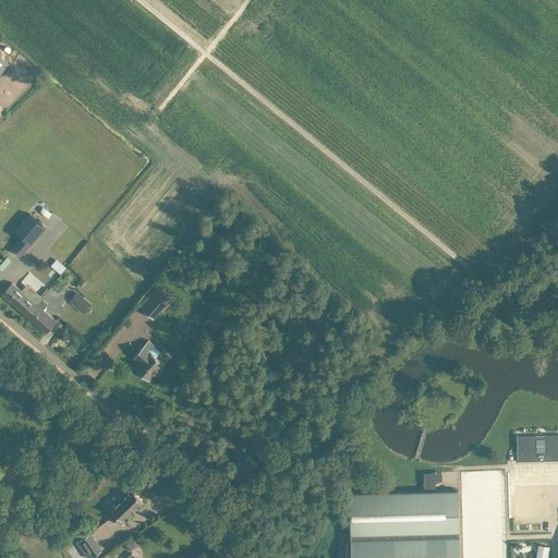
[(0,53),(0,74),(10,62),(0,53)]
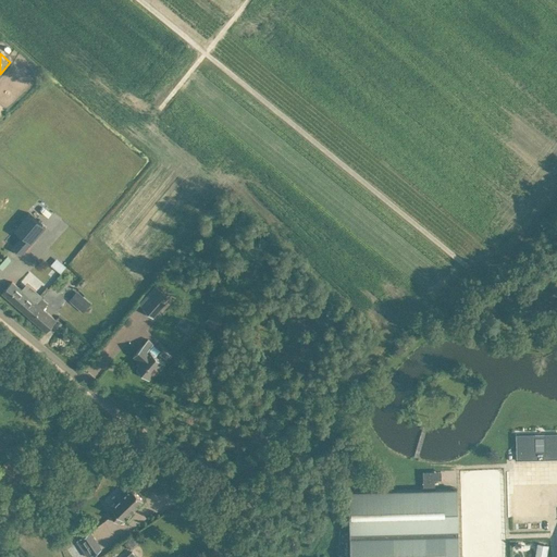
[(21,255),(46,226),(29,212),(15,229),(23,236),(13,247),(21,255)]
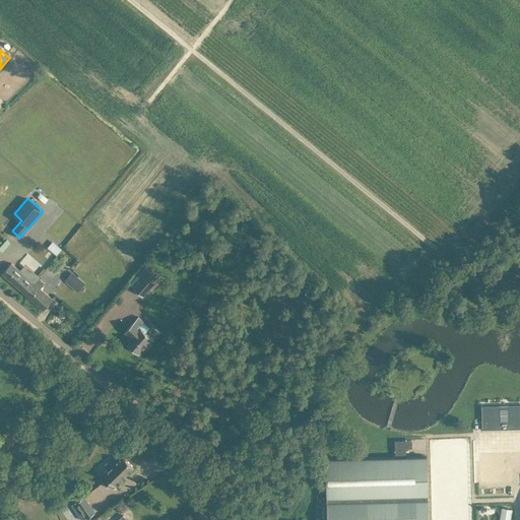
[(0,245),(5,248),(12,239),(8,235),(0,245)]
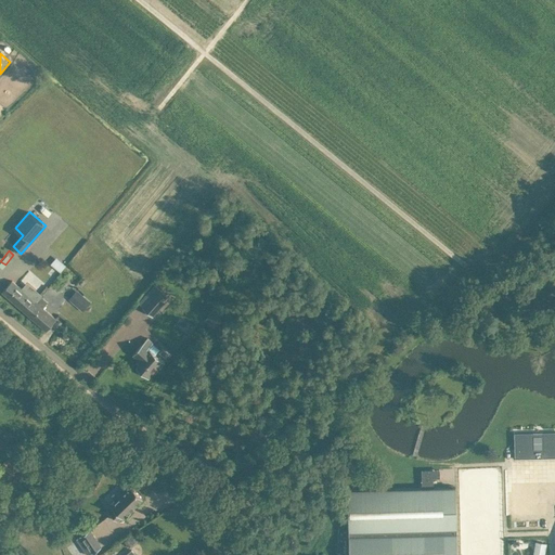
[(60,271),(66,265),(56,256),(50,262),(60,271)]
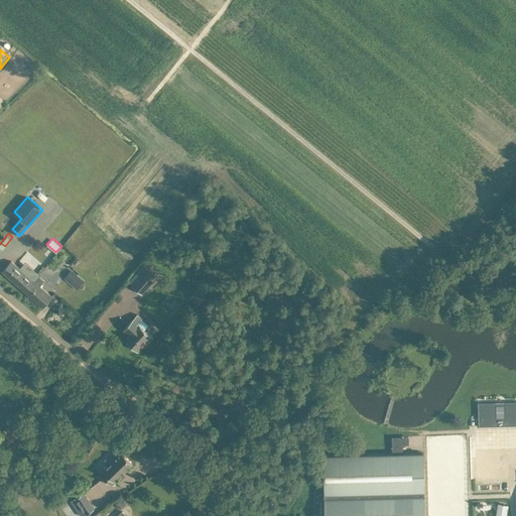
[(32,279),(36,274),(30,269),(26,274),(11,260),(2,271),(24,290),(33,280),(32,279)]
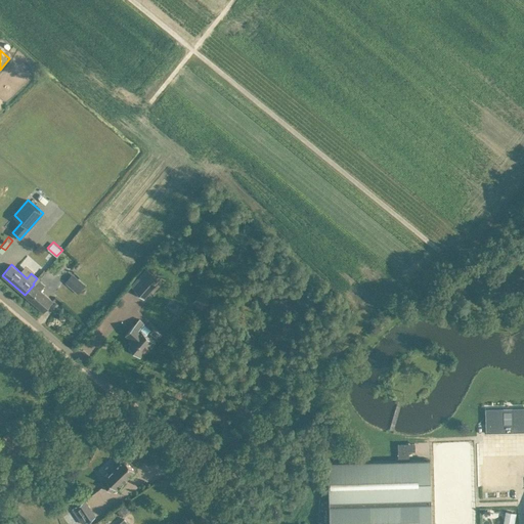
[(135,289),(134,290),(144,298),(160,279),(151,271),(135,290),(135,289)]
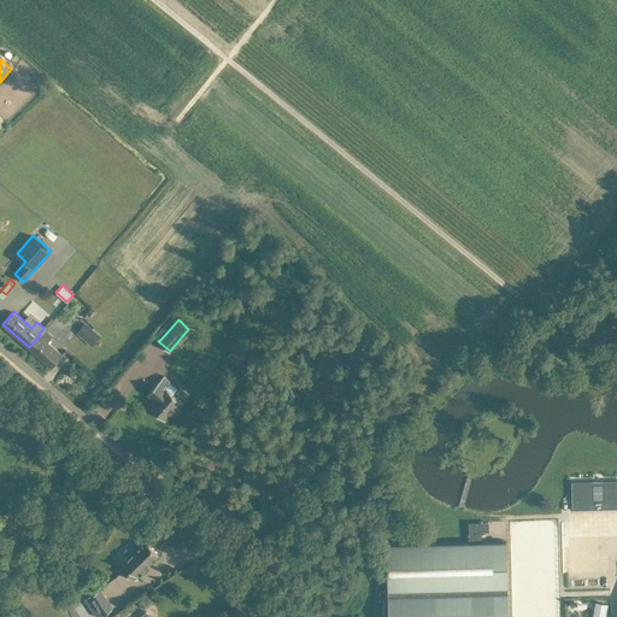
[(40,335),(29,347),(52,368),(63,354),(48,341),(53,336),(43,328),(39,334),(40,335)]
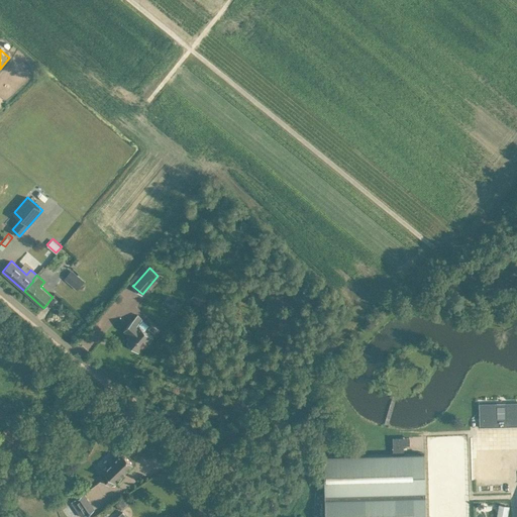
[(77,290),(82,285),(77,280),(72,285),(77,290)]
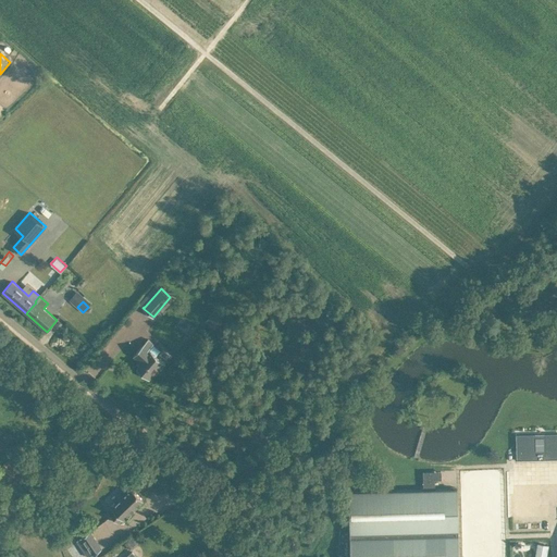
[(148,338),(134,355),(139,360),(140,360),(141,361),(137,368),(149,379),(155,372),(157,373),(165,363),(157,355),(161,350),(153,344),(148,338)]
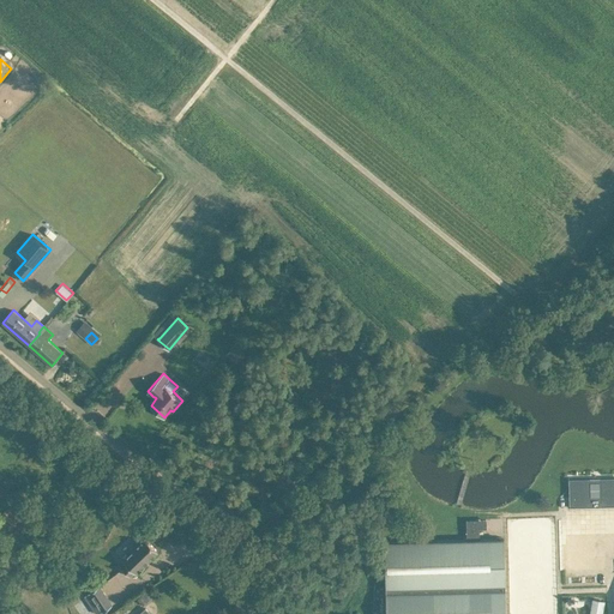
[(570,506),(569,506),(569,507),(613,505),(613,477),(601,479),(601,501),(590,501),(589,479),(570,480),(570,506)]
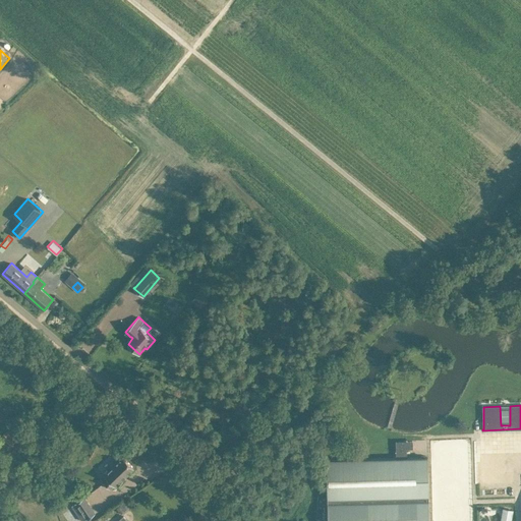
[(407,442),(396,443),(396,459),(407,459),(407,442)]
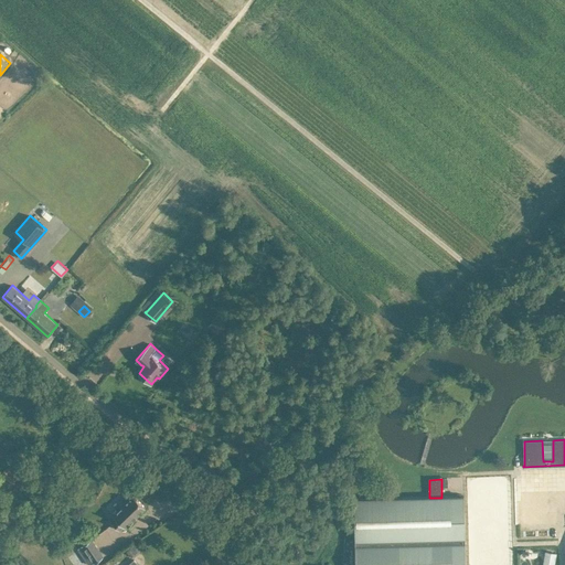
[(113,523),(119,530),(124,525),(125,526),(126,525),(127,526),(134,521),(132,520),(146,507),(130,491),(123,499),(126,502),(114,514),(117,519),(113,523)]
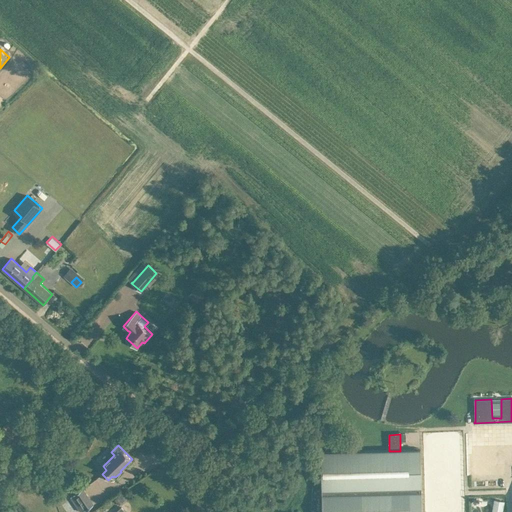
[(322,511),(422,511),(420,451),(321,453),(322,511)]
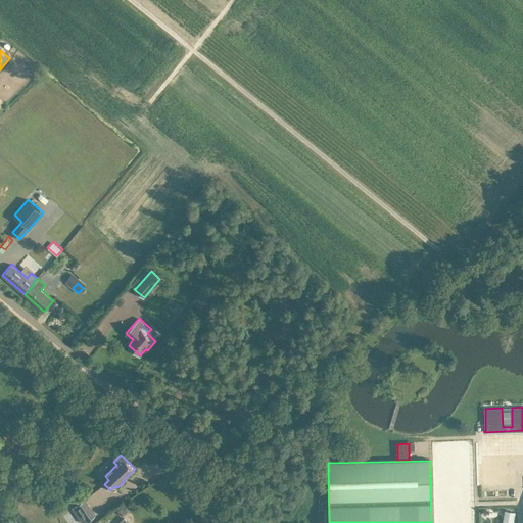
[(85,497),(72,507),(83,522),(95,514),(85,497)]
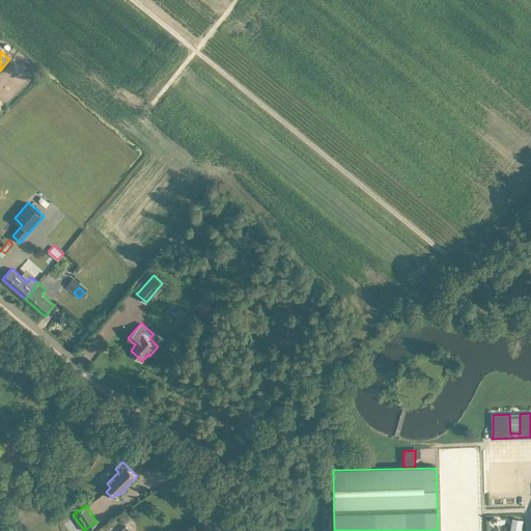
[(124,525),(134,516),(129,510),(119,519),(124,525)]
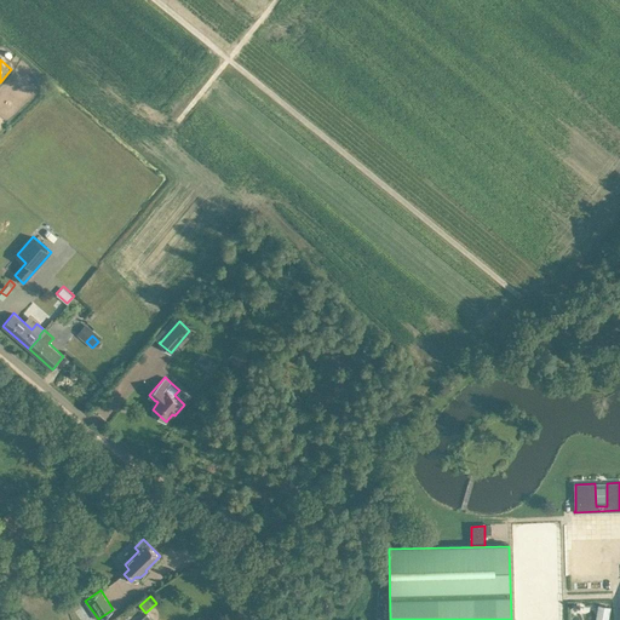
[(600,606),(597,614),(608,615),(610,607),(600,606)]
